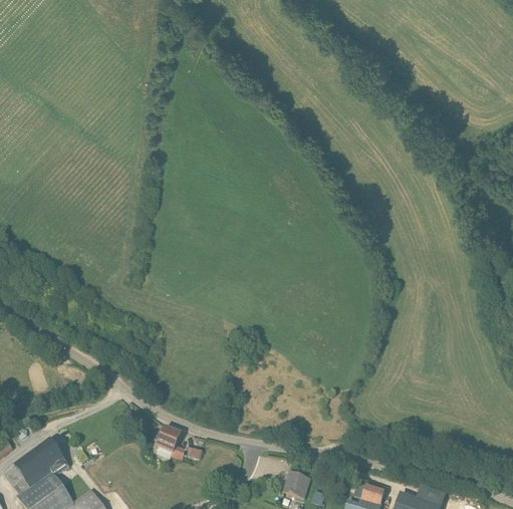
[(184,448),(175,444),(181,432),(164,425),(156,444),(171,450),(170,453),(181,458),(182,454),(199,457),(201,449),(185,445),(184,448)]
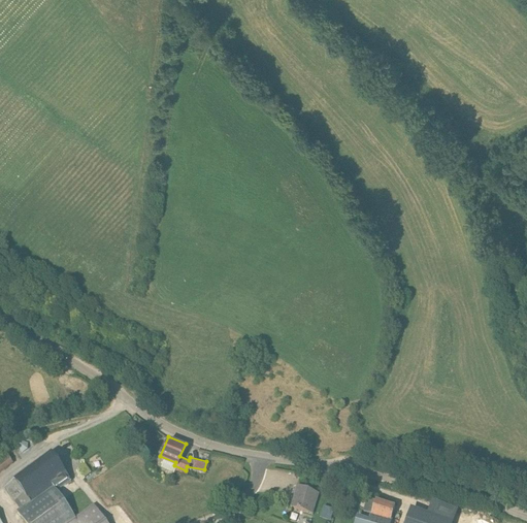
[(50,462),(57,457),(51,450),(3,483),(19,503),(15,507),(27,522),(108,522),(93,500),(74,514),(56,486),(46,474),(53,468),(50,462)]
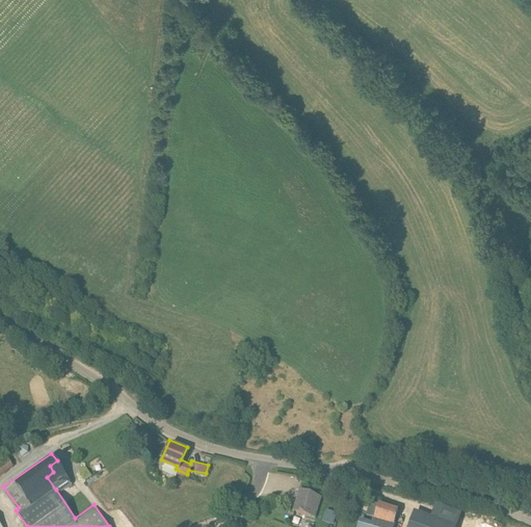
[(1,469),(11,462),(6,454),(0,458),(0,526),(3,526),(0,522),(0,471),(2,470),(1,469)]
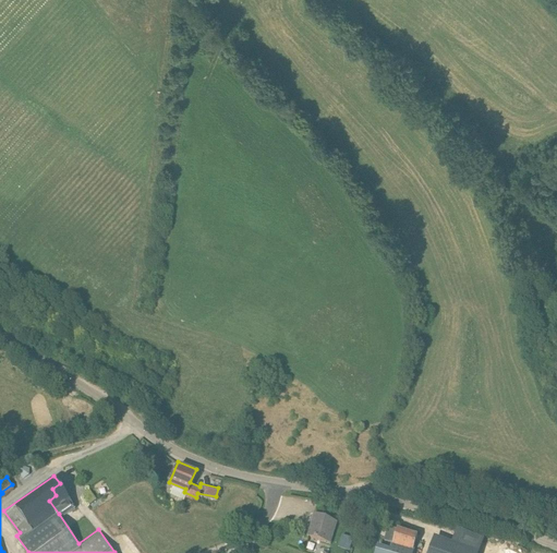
[(49,501),(59,514),(74,504),(60,483),(52,489),(56,495),(49,501)]
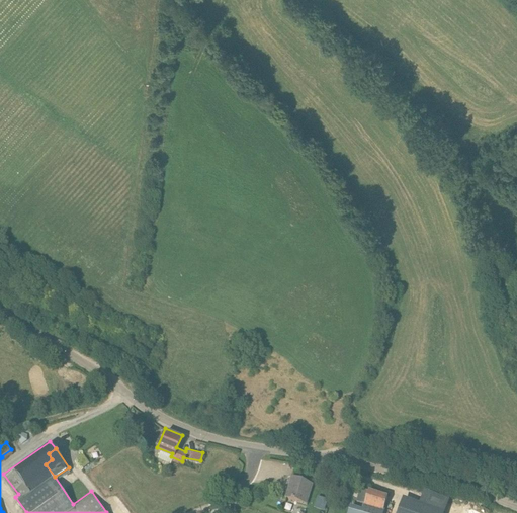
[(284,493),(306,500),(312,481),(290,474),(284,493)]
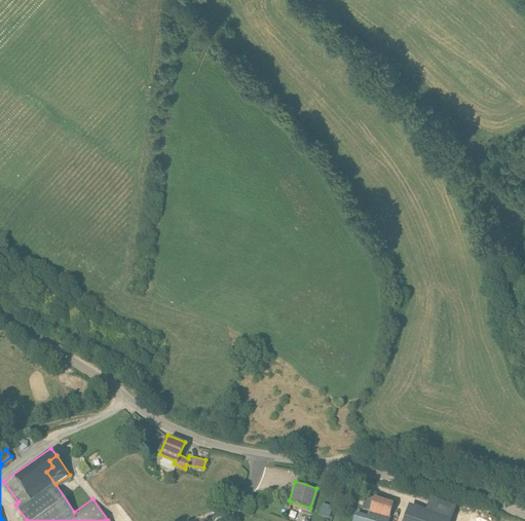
[(385,520),(392,501),(365,492),(361,505),(369,508),(365,520),(385,520)]
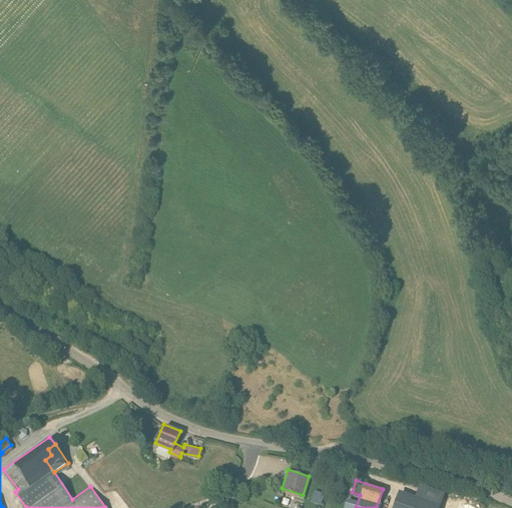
[(322,501),(325,490),(315,487),(311,498),(322,501)]
